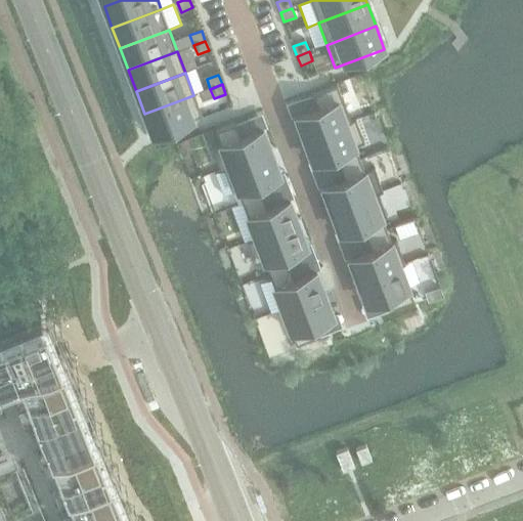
[(317,110),(296,118),(304,140),(352,123),(351,122),(343,99),(338,86),(312,95),(317,110)]
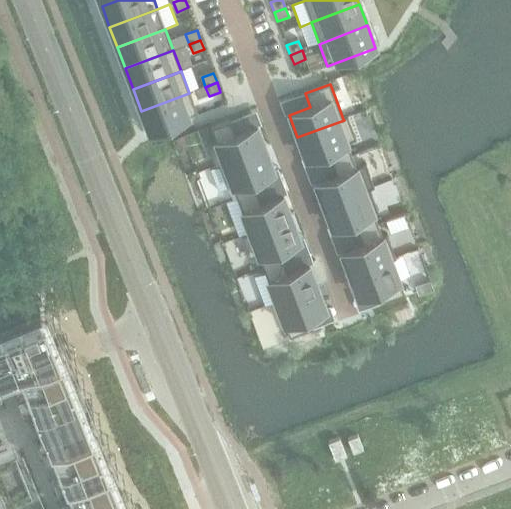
[(189,93),(141,111),(149,133),(198,115),(189,93)]
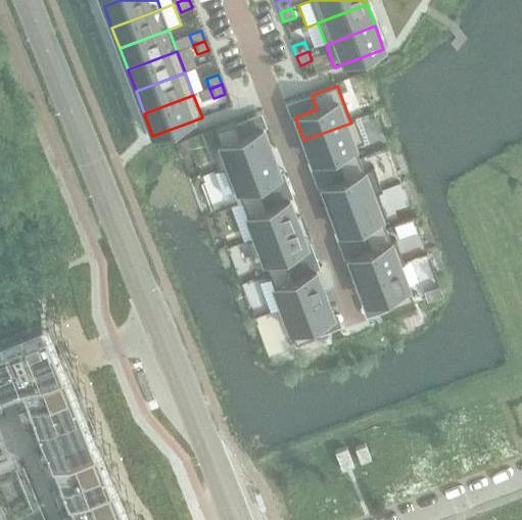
[(351,123),(303,140),(313,162),(334,154),(339,168),(360,159),(354,147),(364,144),(356,120),(350,122),(351,123)]
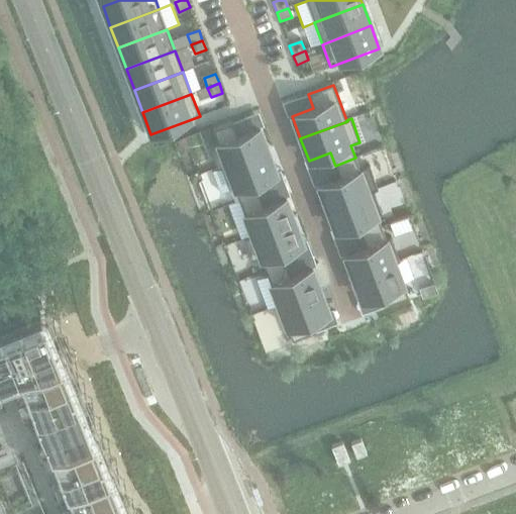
[(218,144),(208,147),(217,170),(268,150),(260,128),(237,136),(232,123),(212,130),(218,144)]
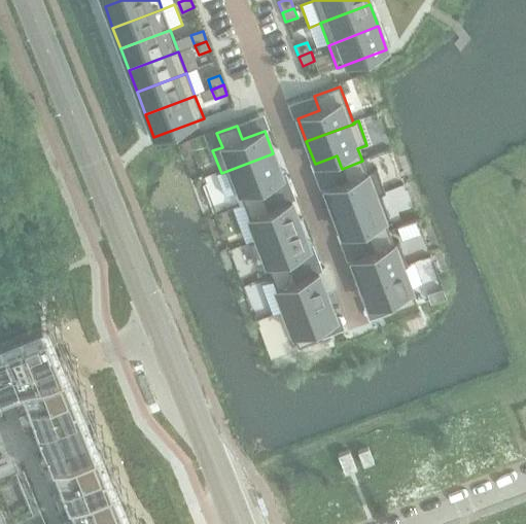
[(221,174),(216,176),(224,198),(235,195),(239,193),(244,206),(265,198),(259,185),(282,176),(273,153),(221,173),(221,174)]
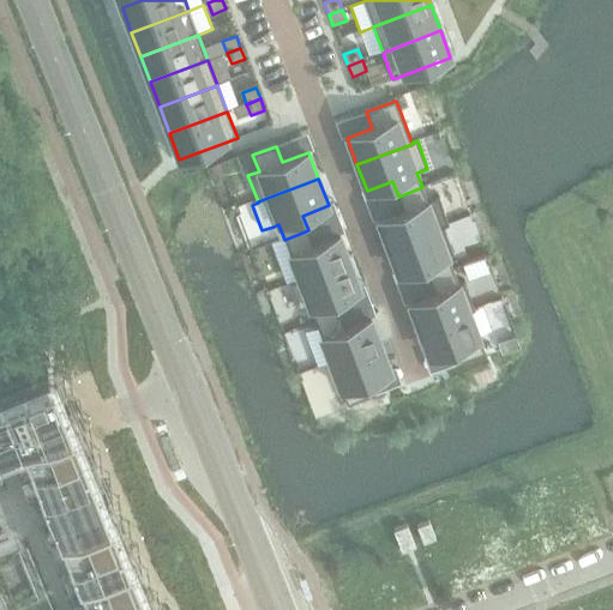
[(404,211),(378,221),(389,248),(444,227),(444,228),(449,225),(439,198),(428,201),(422,187),(398,197),(404,211)]
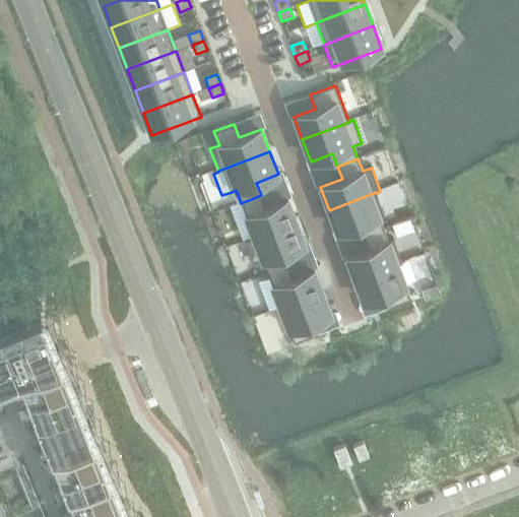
[(376,192),(329,210),(337,233),(359,224),(364,237),(384,230),(379,216),(384,214),(376,193),(376,192)]
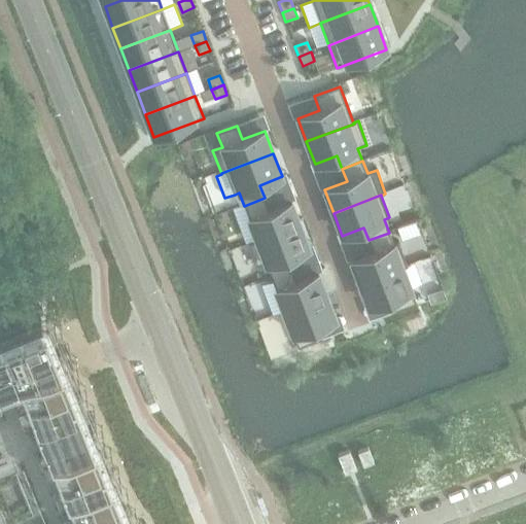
[(244,206),(233,210),(246,245),(248,244),(257,241),(300,225),(291,202),(269,210),(265,198),(244,206)]
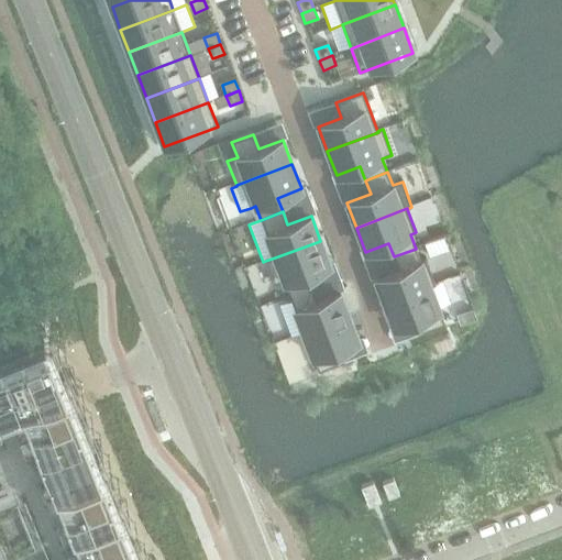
[(275,257),(265,261),(274,286),(285,282),(289,296),(311,287),(306,274),(330,265),(320,241),(275,257)]
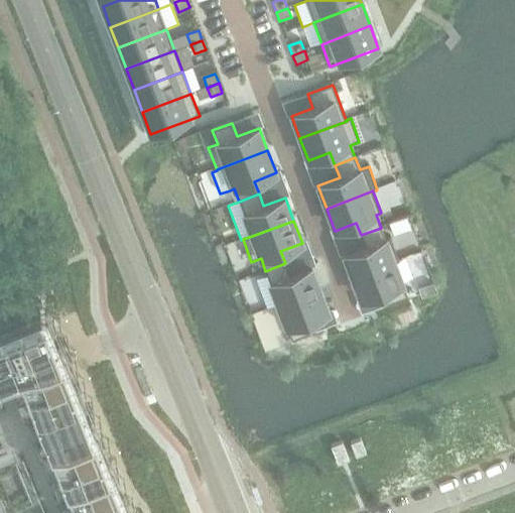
[(366,247),(344,255),(353,278),(394,262),(395,263),(399,261),(390,238),(386,240),(381,228),(361,235),(366,247)]
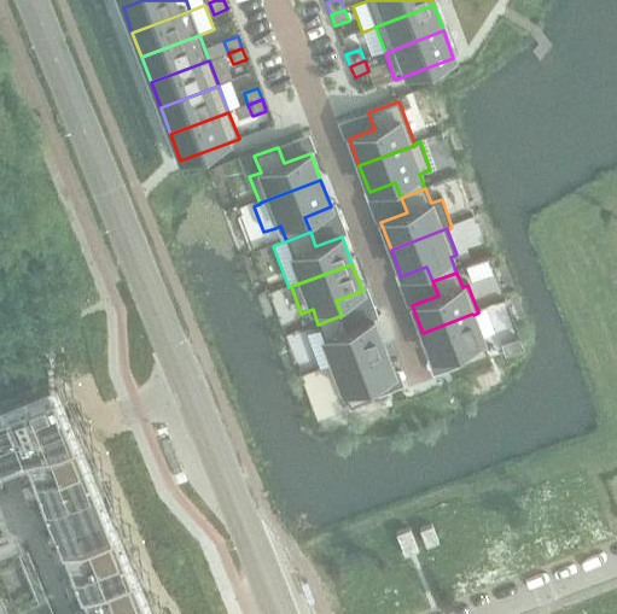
[(472,314),(423,333),(432,360),(454,351),(460,367),(488,356),(482,341),(483,341),(473,315),(472,314)]
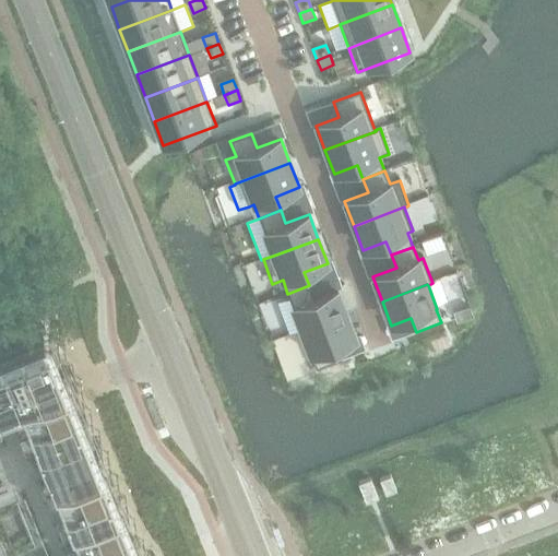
[(292,306),(280,310),(288,335),(301,331),(301,332),(347,315),(337,290),(315,299),(309,285),(287,294),(292,306)]
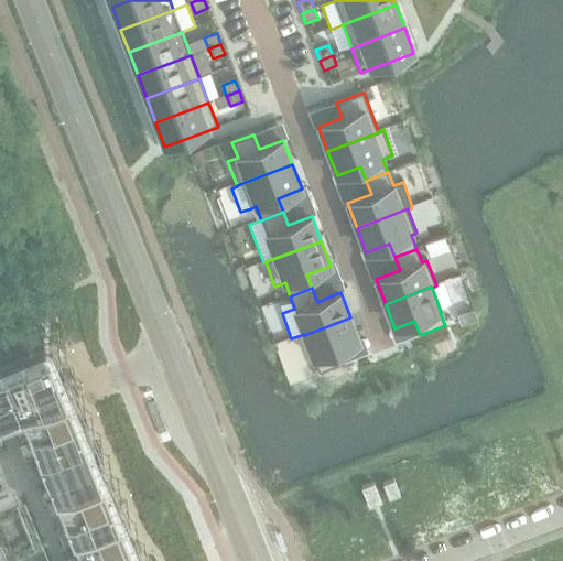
[(350,317),(304,335),(313,359),(314,359),(320,374),(345,364),(339,349),(359,342),(350,317)]
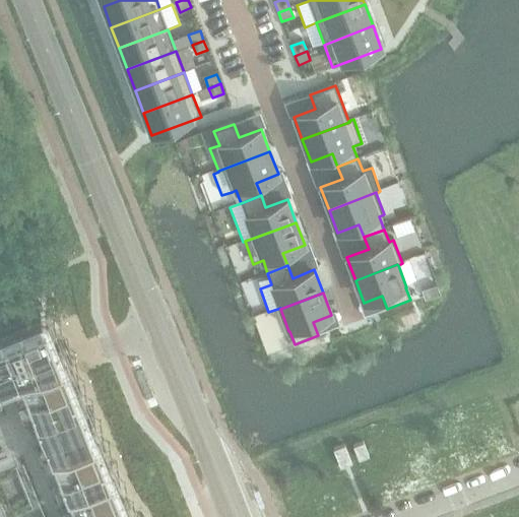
[(42,306),(0,322),(0,516),(127,516),(124,511),(74,387),(59,348),(42,306)]
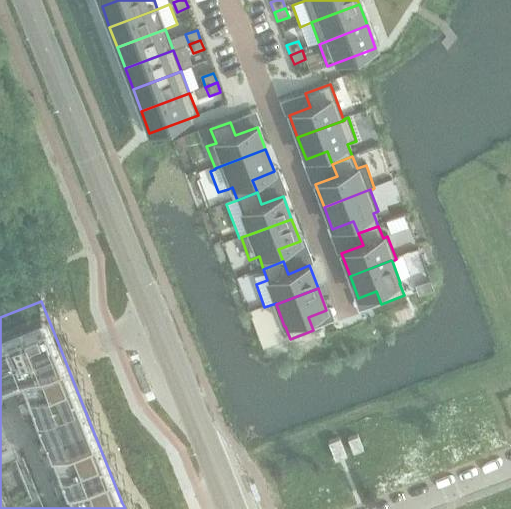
[(358,437),(348,441),(353,455),(363,451),(358,437)]
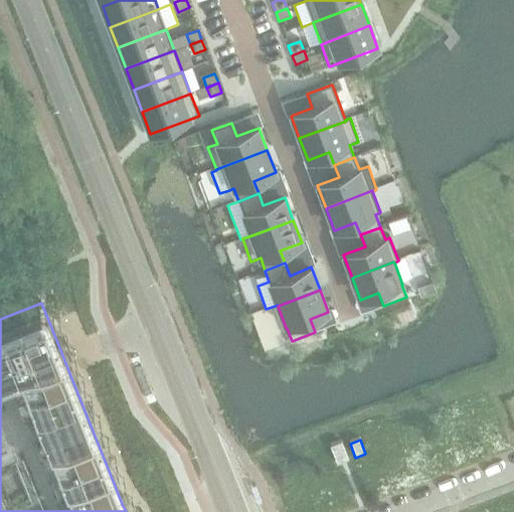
[(341,443),(330,447),(337,465),(348,461),(341,443)]
